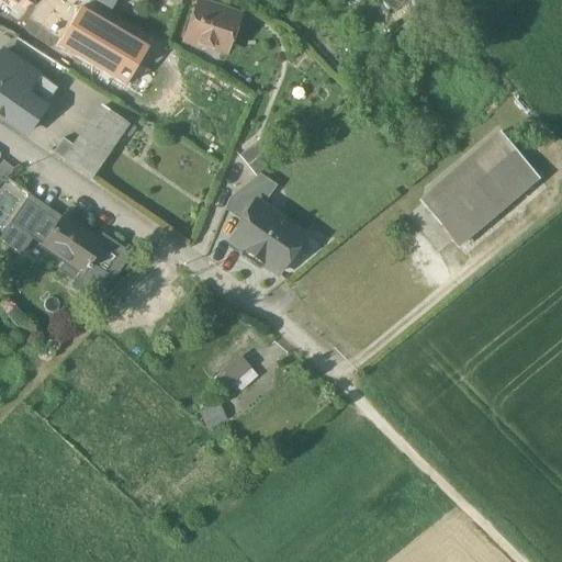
[(80,0),(52,47),(130,93),(157,45),(80,0)]
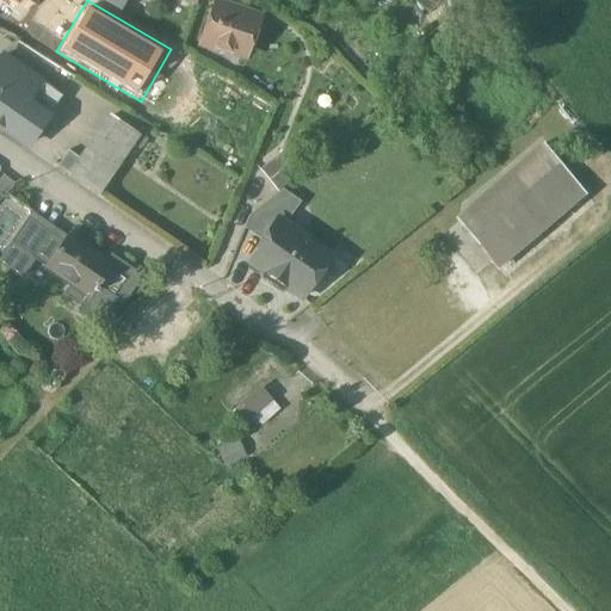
[(103,0),(121,11),(127,0),(103,0)]
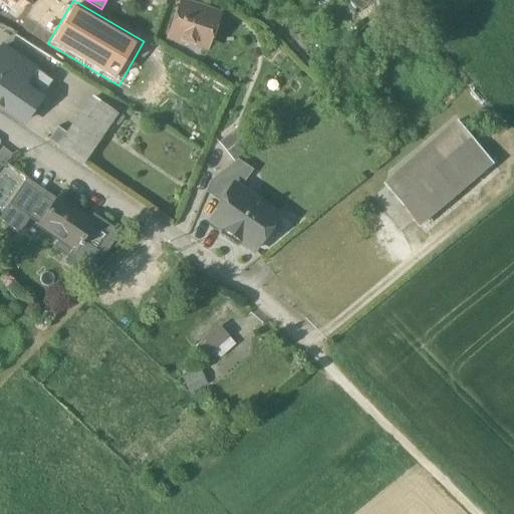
[(35,14),(14,4),(1,27),(15,35),(22,38),(35,14)]
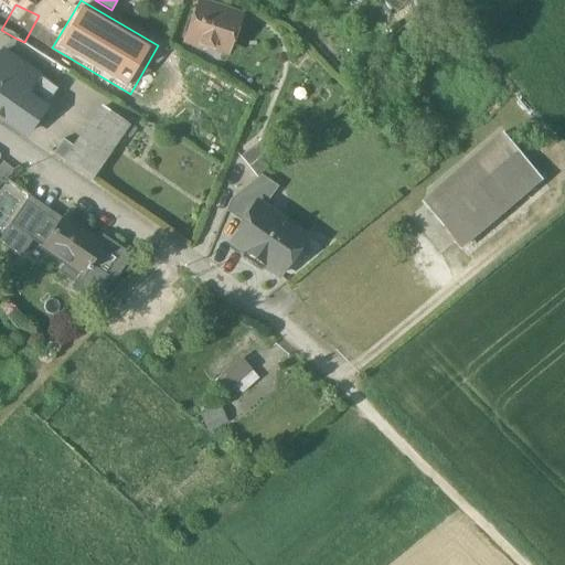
[(238,19),(199,4),(188,36),(192,45),(202,49),(205,48),(223,53),(227,50),(238,19)]
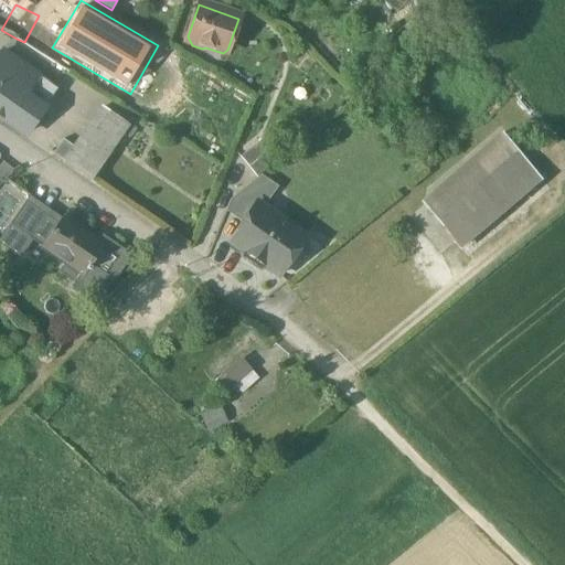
[(56,91),(2,53),(0,56),(0,116),(25,135),(56,91)]
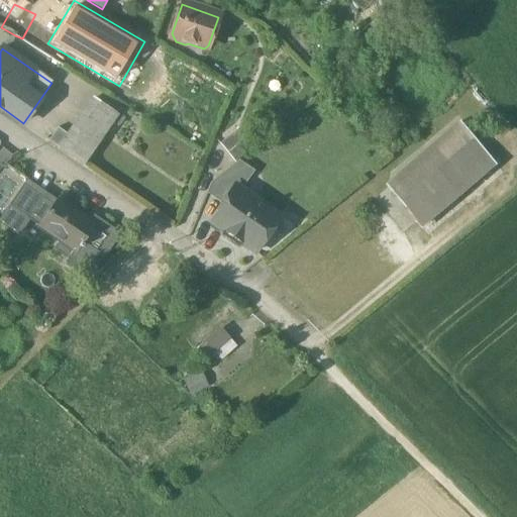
[(94,99),(70,134),(77,139),(94,151),(119,116),(94,99)]
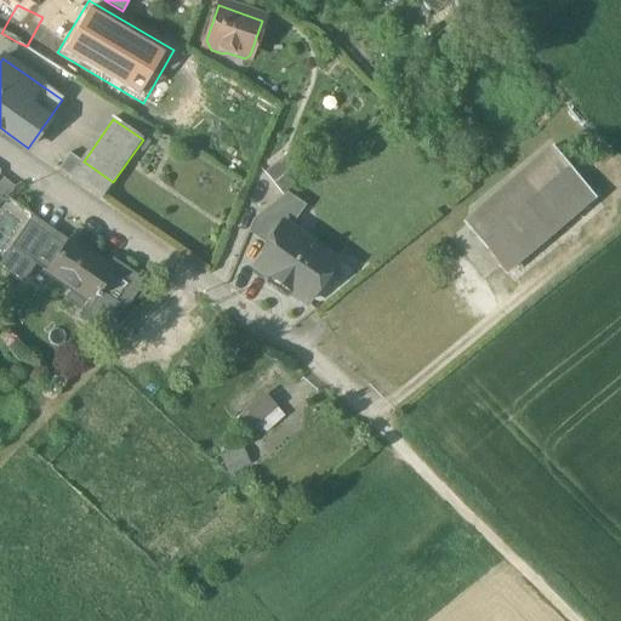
[(554,143),(466,216),(512,271),(600,198),(554,143)]
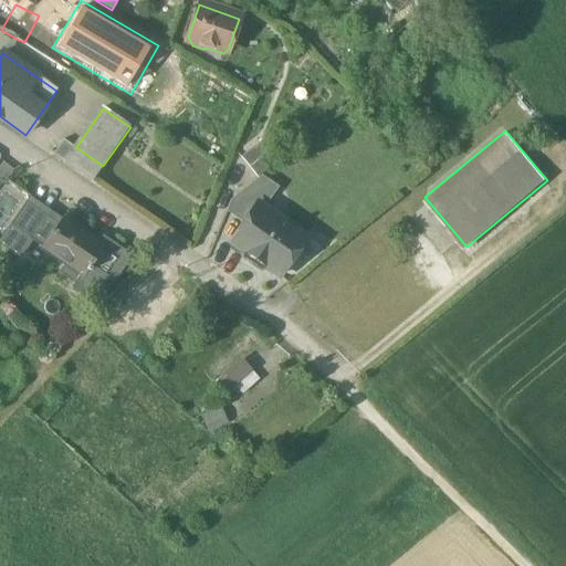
[(431,140),(418,133),(413,142),(427,149),(431,140)]
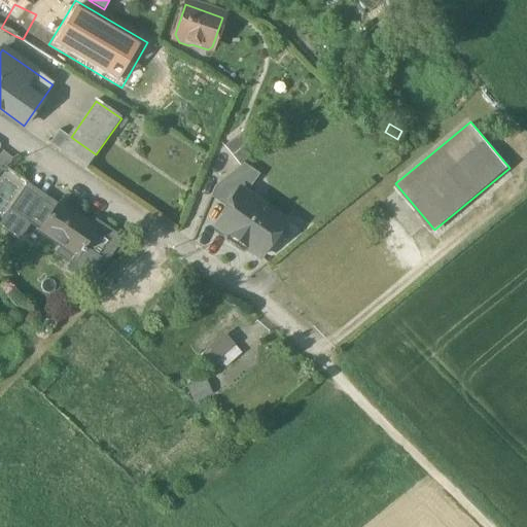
[(70,139),(59,131),(49,144),(68,156),(78,142),(71,137),(70,139)]
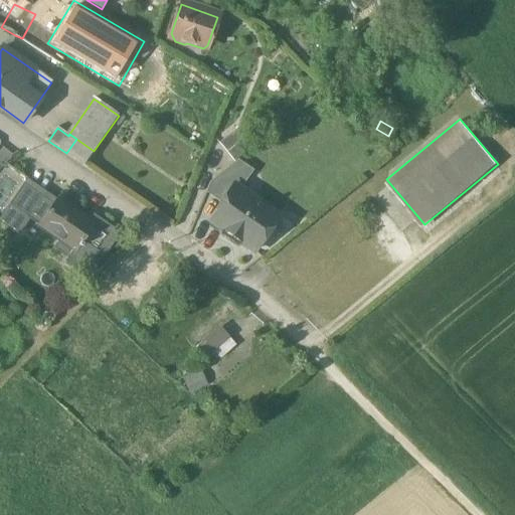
[(238,129),(220,144),(234,162),(252,148),(238,129)]
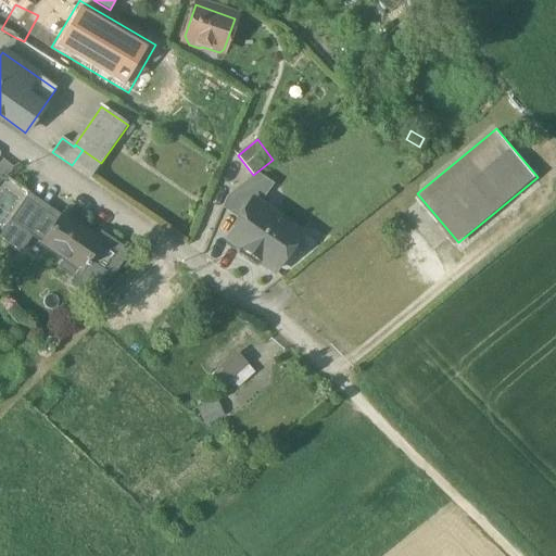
[(101,163),(83,150),(72,165),(90,178),(101,163)]
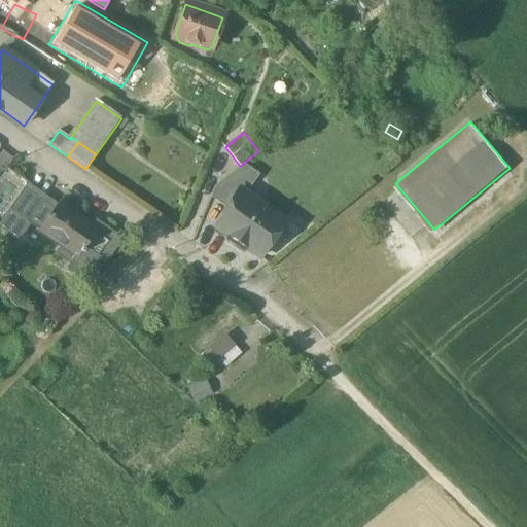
[(243,164),(215,186),(211,198),(226,208),(240,189),(246,194),(259,175),(243,164)]
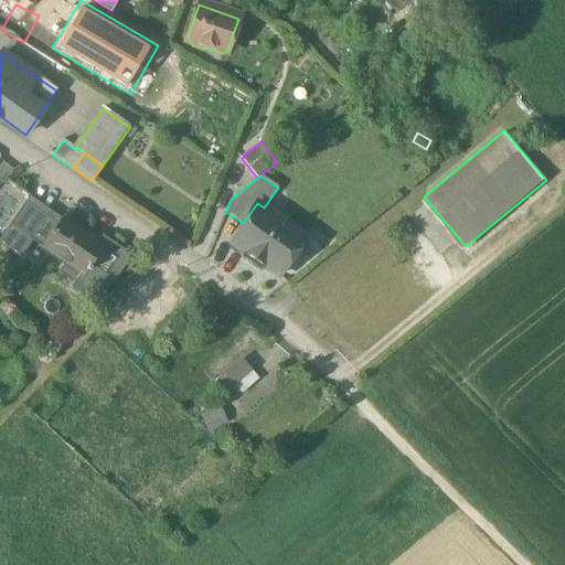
[(48,217),(27,203),(10,226),(31,241),(48,217)]
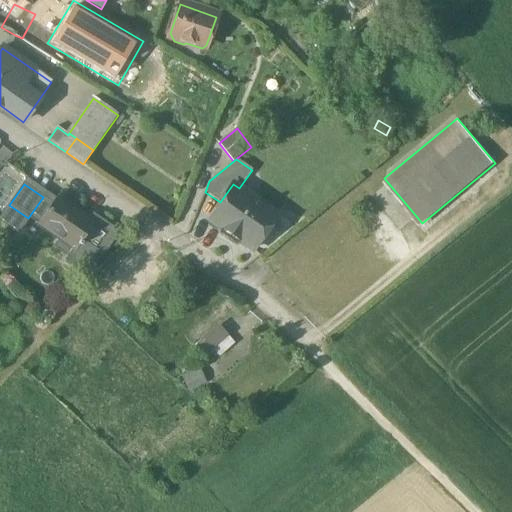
[(239,188),(233,184),(220,202),(208,221),(224,231),(226,231),(236,238),(236,240),(252,251),(277,215),(239,188)]
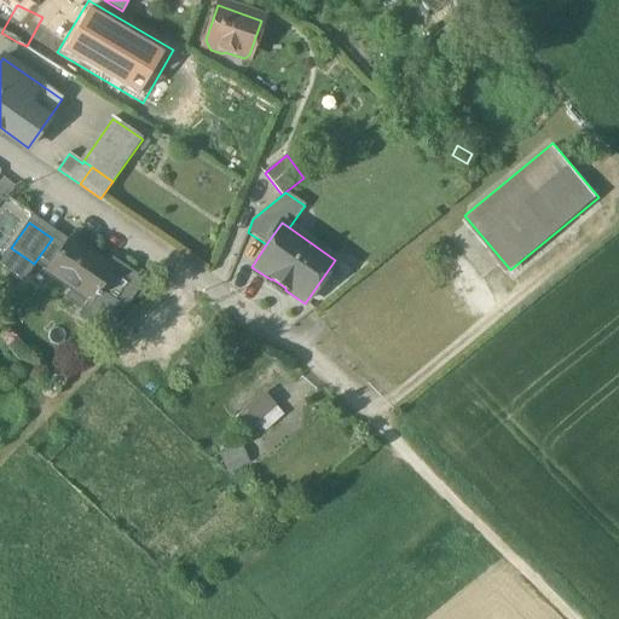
[(111,268),(69,239),(46,272),(71,289),(90,302),(113,270),(111,268)]
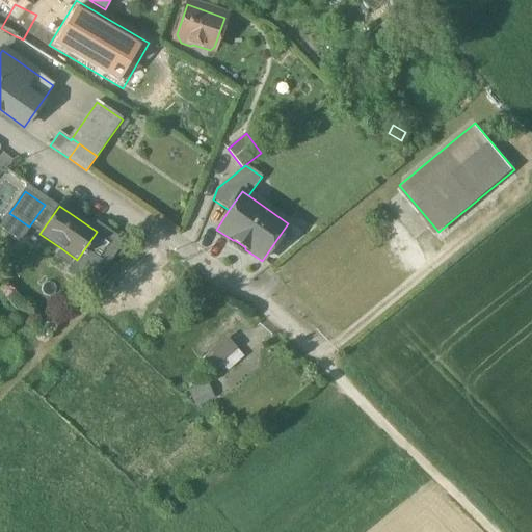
[(97,232),(77,260),(61,248),(59,250),(75,261),(68,271),(86,285),(102,263),(108,267),(126,242),(101,224),(96,231),(97,232)]
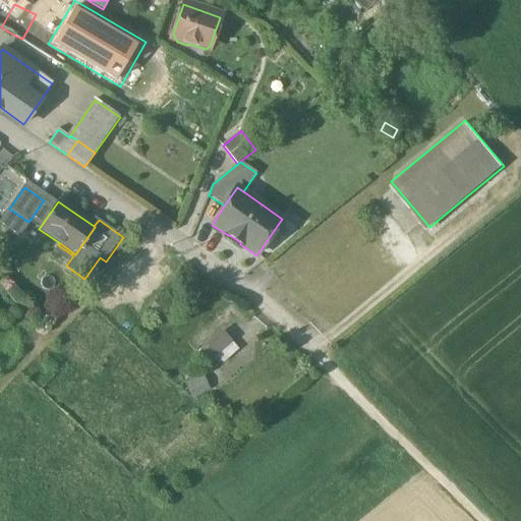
[(231,342),(216,355),(224,363),(239,350),(231,342)]
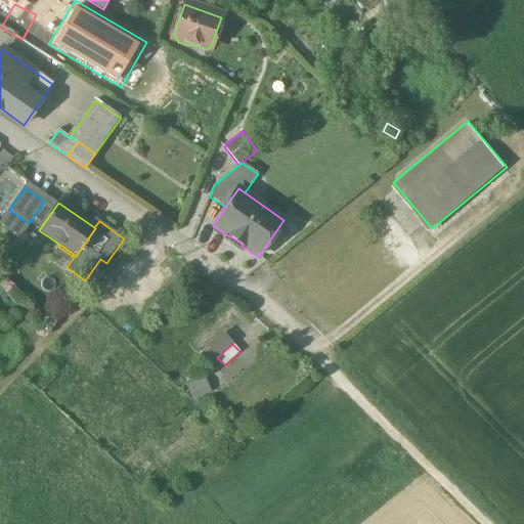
[(188,385),(195,399),(215,390),(208,376),(188,385)]
